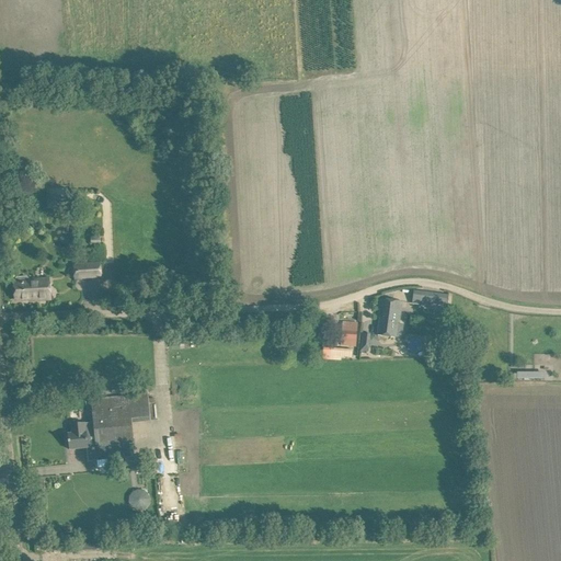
[(47,189),(47,209),(67,209),(68,190),(47,189)]
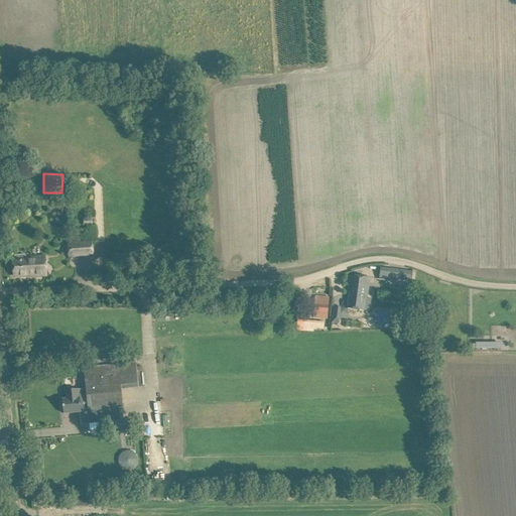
[(68,244),(69,246),(69,256),(93,255),(92,243),(68,244)]
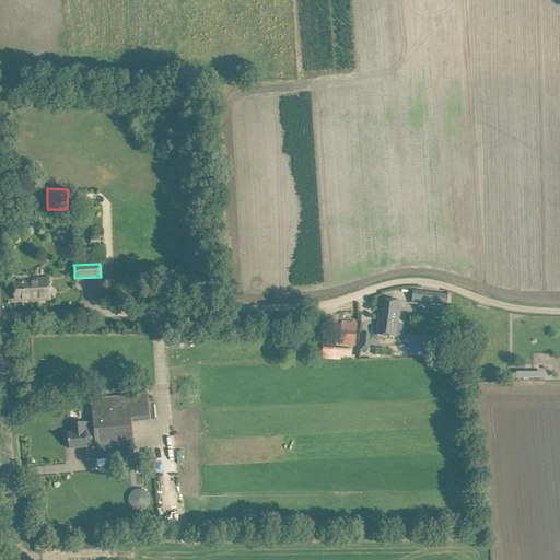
[(15,278),(15,282),(13,282),(15,300),(50,298),(49,280),(28,282),(28,277),(27,276),(16,276),(15,278)]
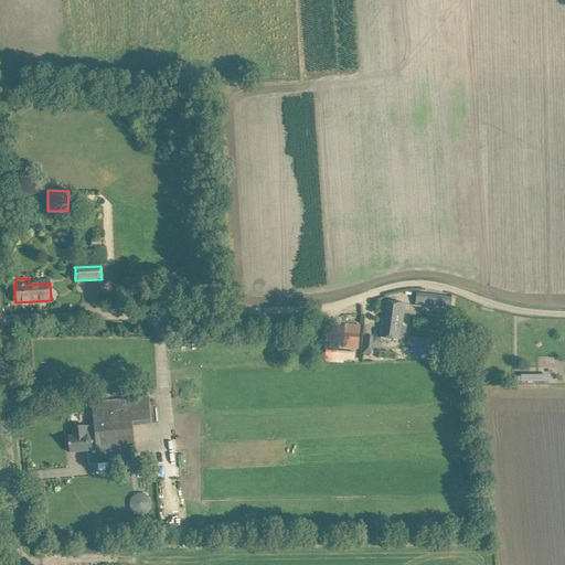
[(417,292),(415,307),(441,310),(443,302),(451,304),(451,297),(417,292)]
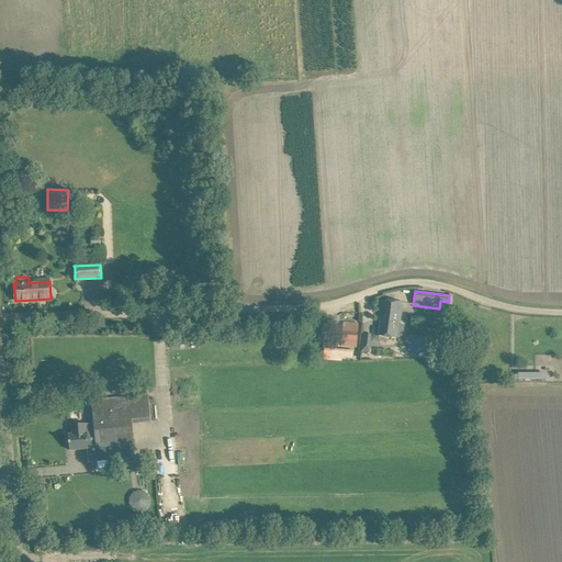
[(380,321),(378,336),(389,337),(395,338),(403,339),(404,326),(400,325),(402,303),(392,301),(381,300),(379,321),(380,321)]
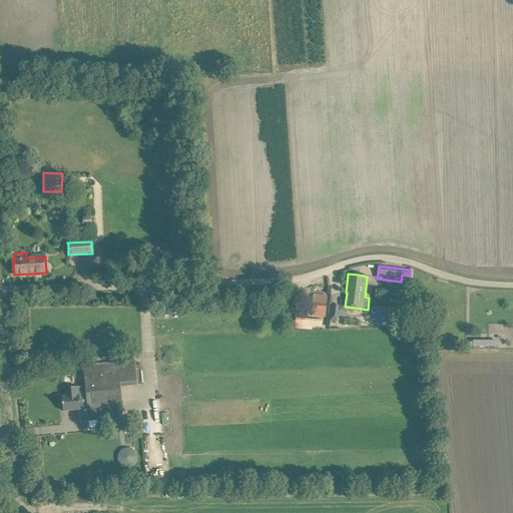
[(314,299),(314,309),(314,310),(315,310),(315,316),(321,316),(325,316),(326,310),(326,295),(321,295),(321,299),(314,299)]
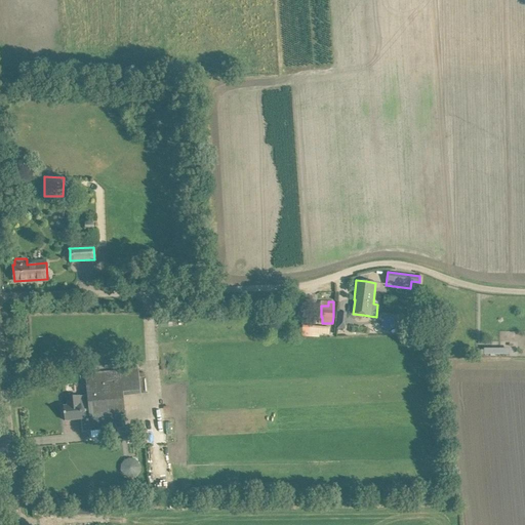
[(346,328),(348,312),(340,312),(338,327),(346,328)]
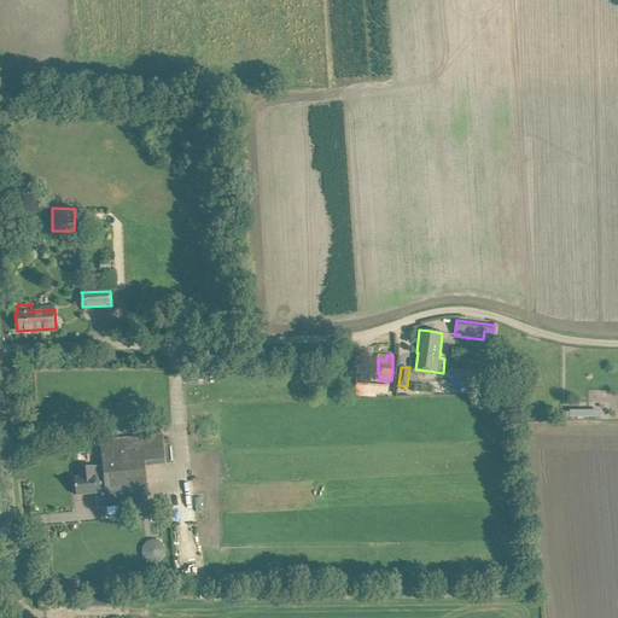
[(112,438),(100,441),(103,466),(105,493),(144,489),(147,488),(145,466),(167,464),(163,433),(112,438)]
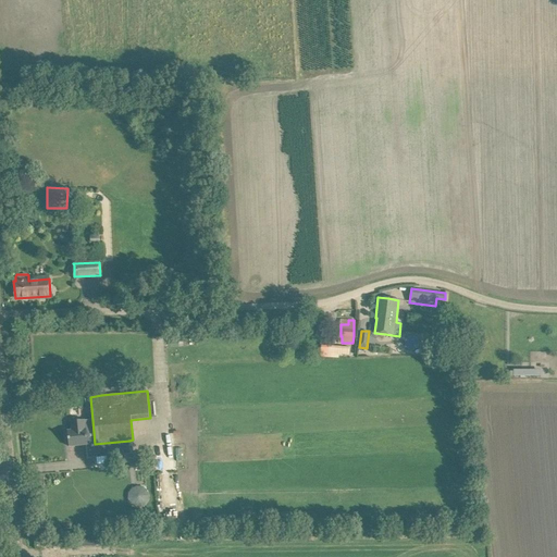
[(71,431),(67,431),(69,446),(86,445),(87,458),(96,457),(118,455),(131,454),(130,441),(95,444),(93,420),(85,421),(84,420),(71,421),(71,431)]
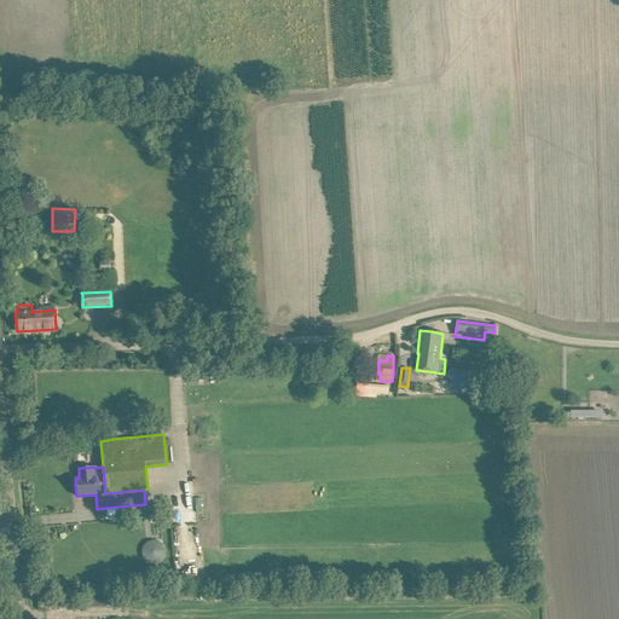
[(163,551),(163,547),(161,543),(158,542),(156,541),(151,539),(148,541),(144,543),(143,545),(142,548),(142,551),(142,555),(143,557),(144,559),(148,561),(150,562),(152,562),(156,562),(158,561),(161,560),(163,556),(163,551)]
